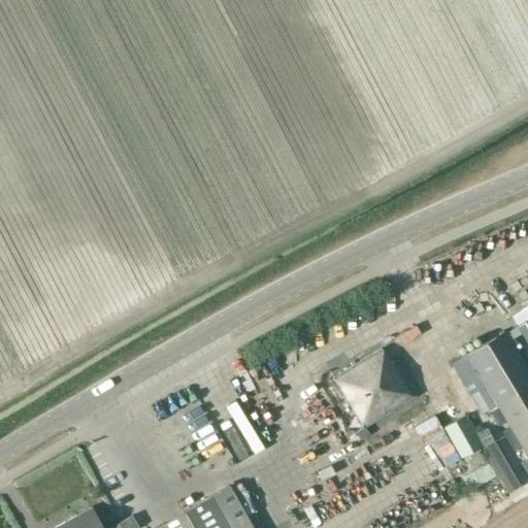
[(481,413),(496,405),(527,458),(527,369),(505,331),(453,364),(481,413)]
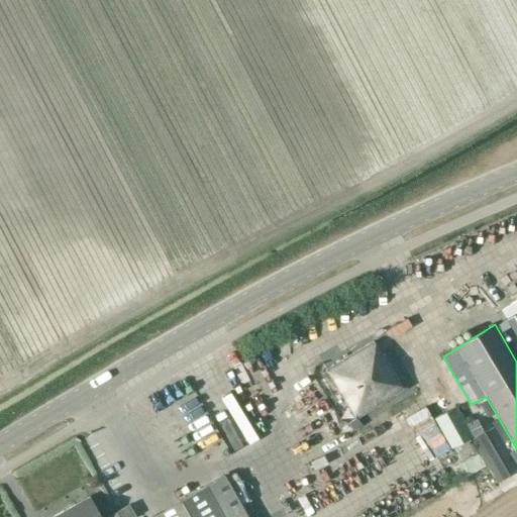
[(375,341),(326,371),(355,419),(406,389),(386,354),(383,356),(375,341)]
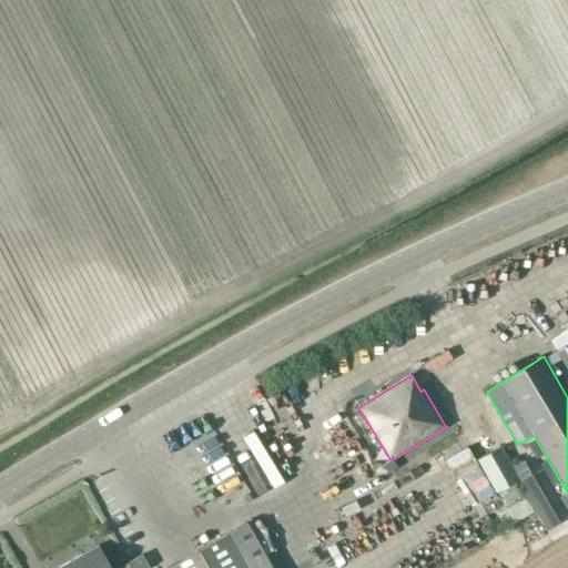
[(536,439),(527,444),(536,458),(544,453),(536,439)]
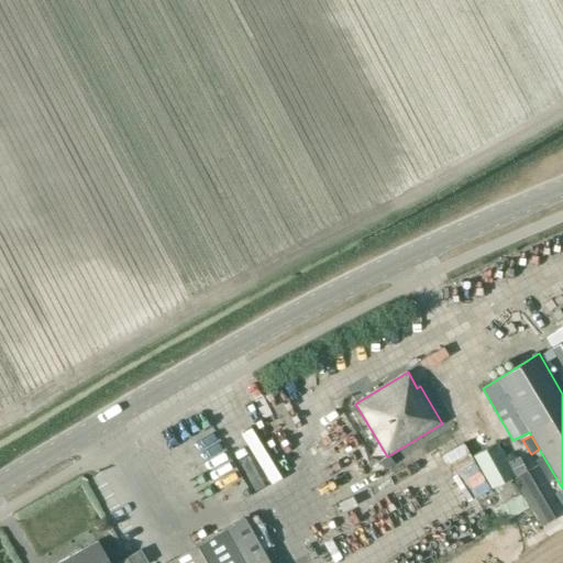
[(490,488),(516,476),(497,442),(472,456),(490,488)]
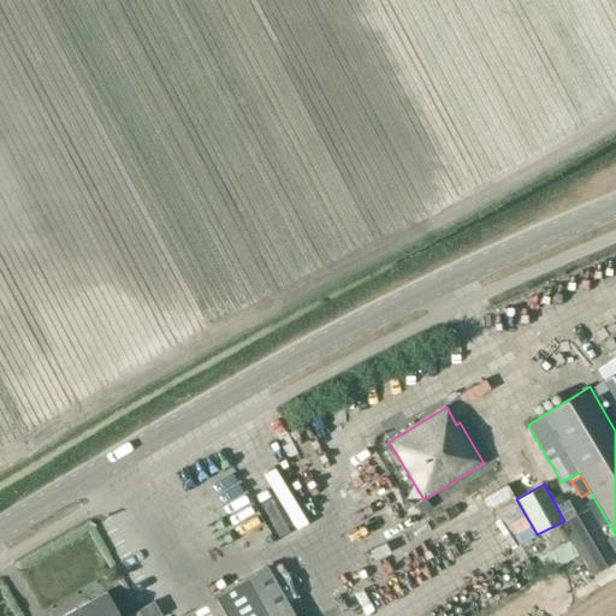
[(593,497),(585,502),(599,526),(608,521),(593,497)]
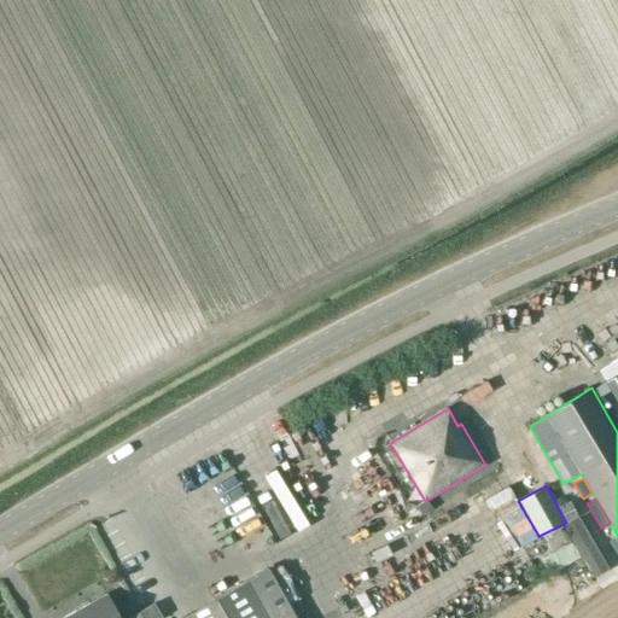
[(578,516),(571,500),(558,506),(566,522),(578,516)]
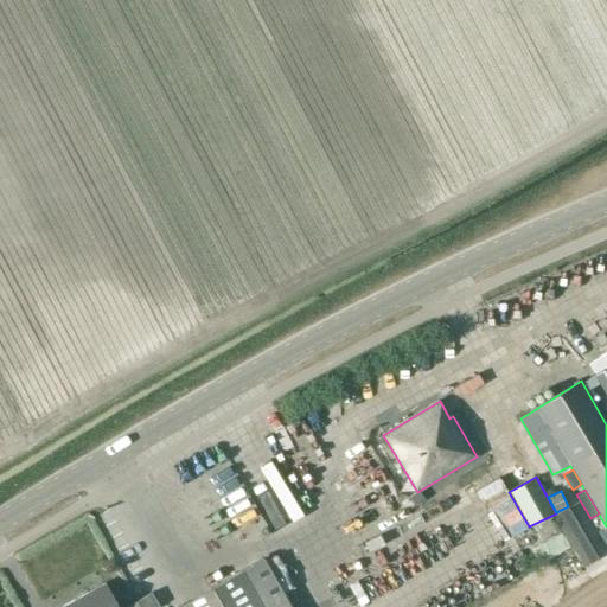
[(569,506),(554,515),(585,567),(599,557),(569,506)]
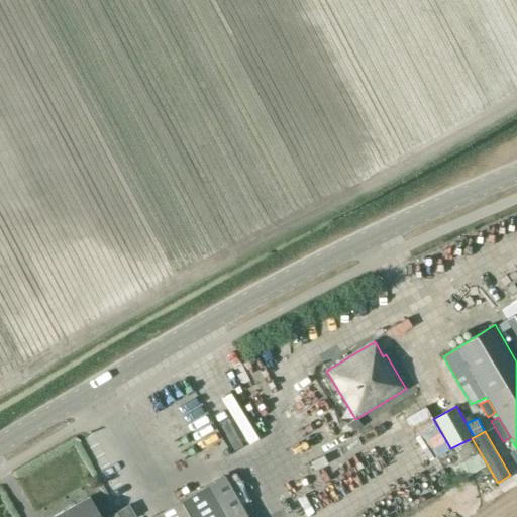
[(133,516),(135,516),(129,504),(107,516),(100,516),(89,497),(54,516),(248,516),(225,475),(153,516),(133,516)]
